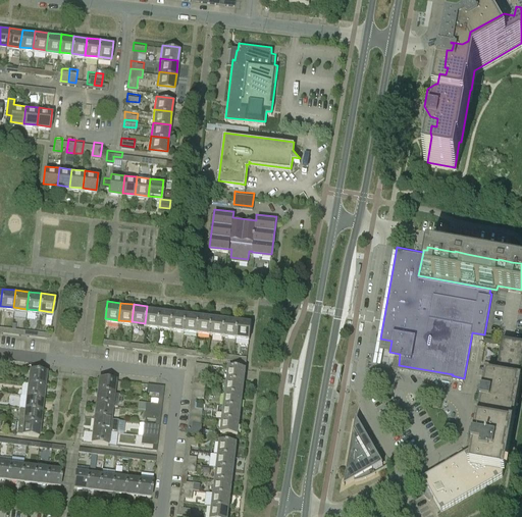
[(158,324),(160,307),(147,306),(145,323),(158,324)]
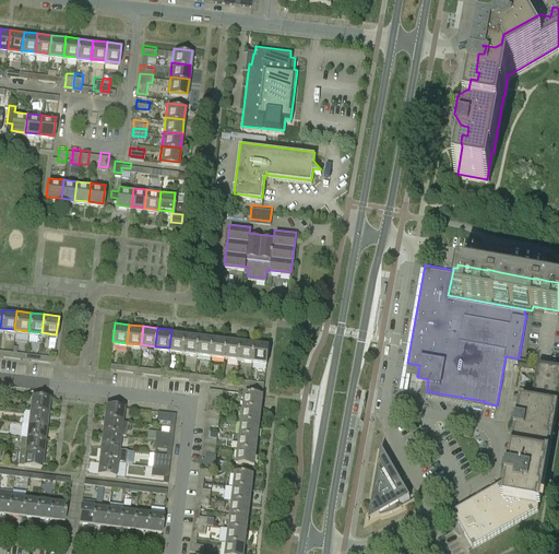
[(182,350),(185,331),(171,329),(169,348),(182,350)]
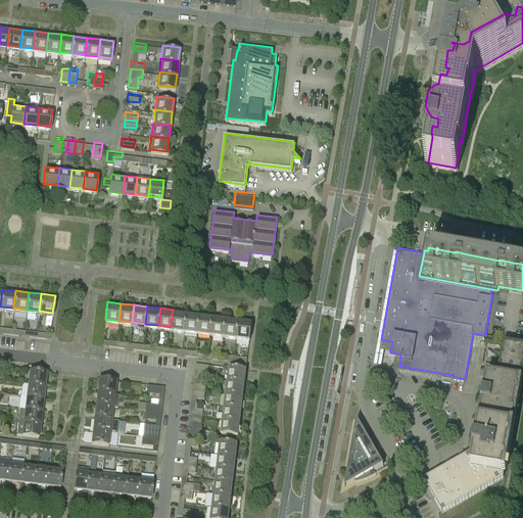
[(184,329),(186,311),(173,310),(171,327),(184,329)]
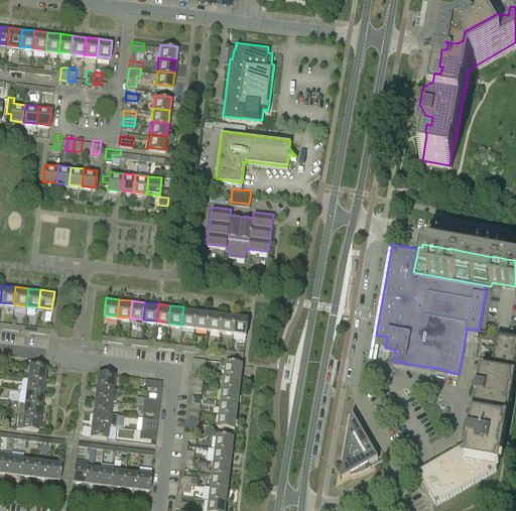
[(195,326),(197,308),(183,306),(181,325),(195,326)]
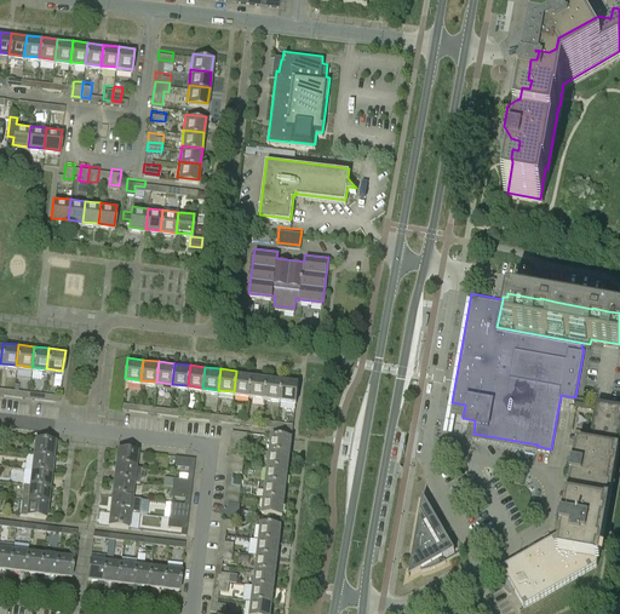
[(250,394),(252,372),(236,371),(234,391),(250,394)]
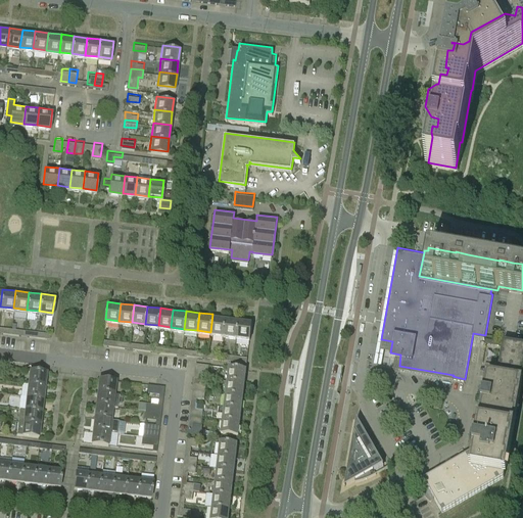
[(223,333),(225,316),(212,314),(210,332),(223,333)]
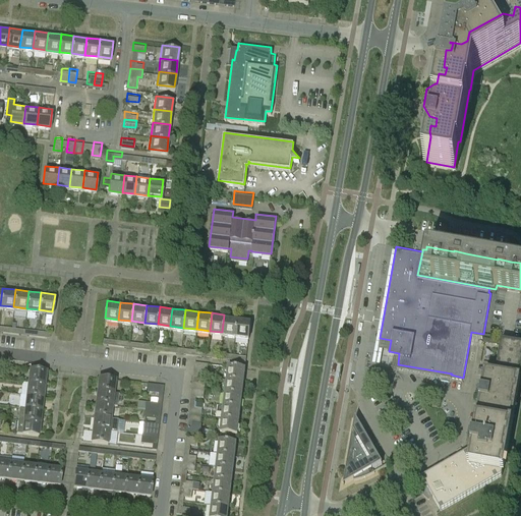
[(235,334),(237,317),(224,314),(222,332),(235,334)]
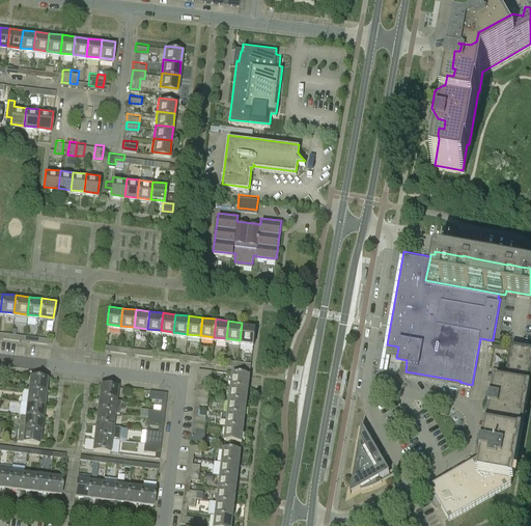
[(253,341),(255,324),(242,323),(240,340),(253,341)]
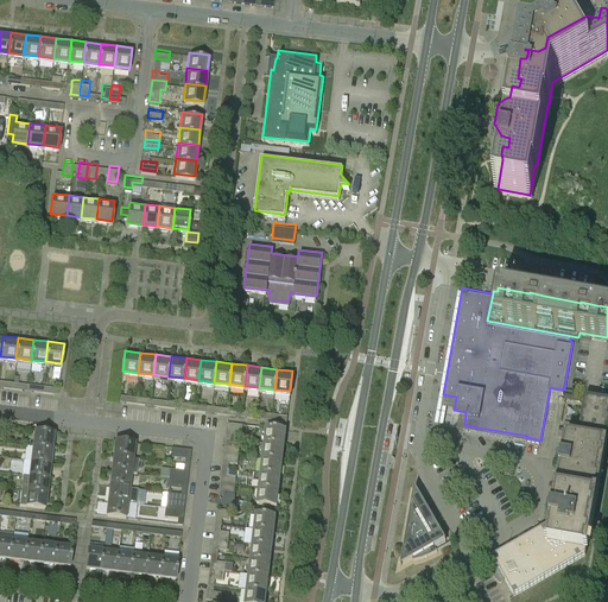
[(514,593),(517,591),(586,551),(607,422),(607,397),(587,393),(580,431),(567,429),(564,445),(567,445),(567,451),(559,450),(557,462),(562,462),(555,499),(557,500),(557,506),(550,505),(548,515),(552,517),(551,523),(546,521),(492,553),(499,565),(493,571),(499,578),(505,575),(506,577),(514,593)]
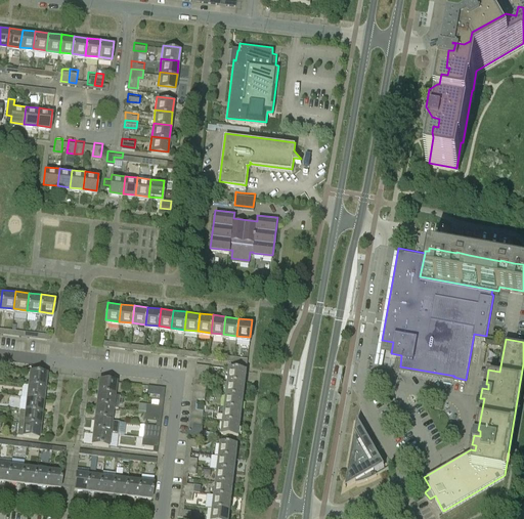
[(209,362),(195,360),(194,369),(208,370),(209,362)]
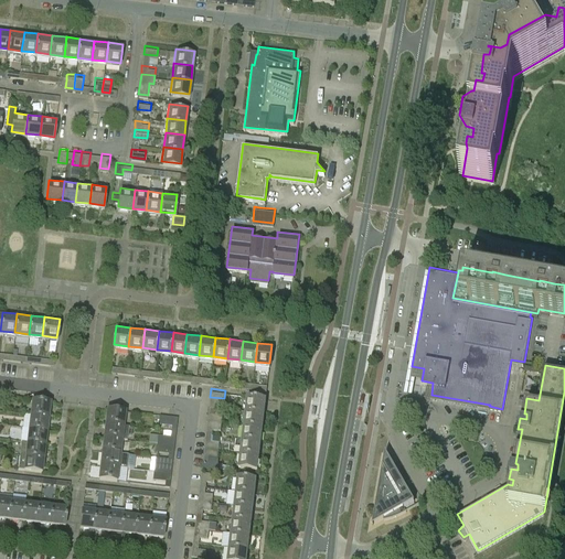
[(245,407),(264,409),(266,395),(247,393),(245,407)]
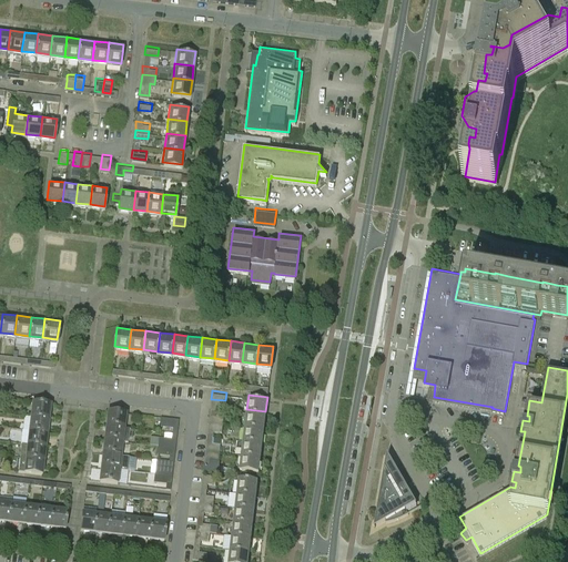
[(31,412),(49,415),(51,400),(33,398),(31,412)]
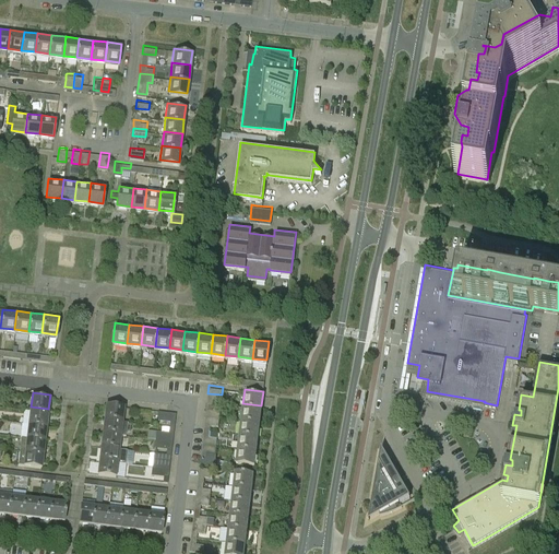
[(105,415),(122,417),(125,404),(107,402),(105,415)]
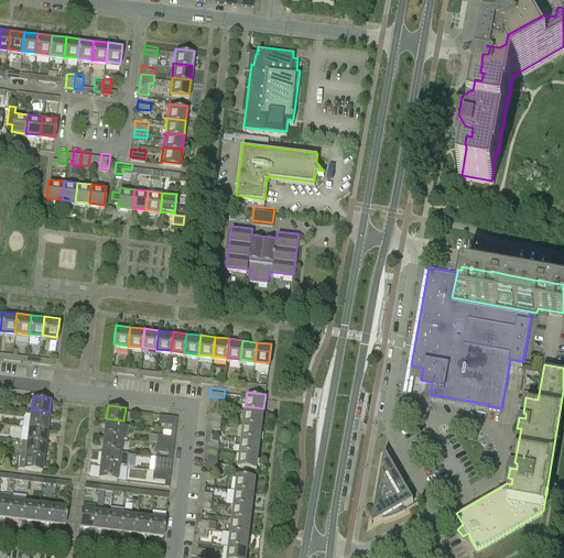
[(262,423),(263,408),(245,406),(243,420),(262,423)]
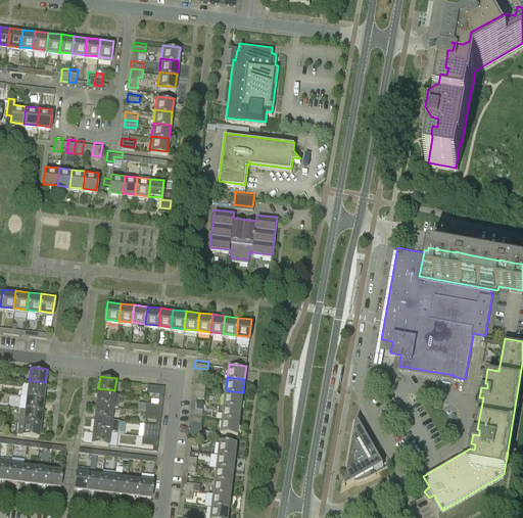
[(192,386),(205,387),(205,380),(193,378),(192,386)]
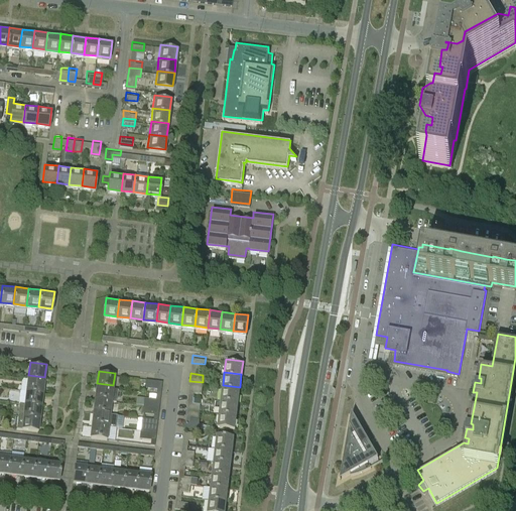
[(27,388),(43,390),(44,377),(28,375),(27,388)]
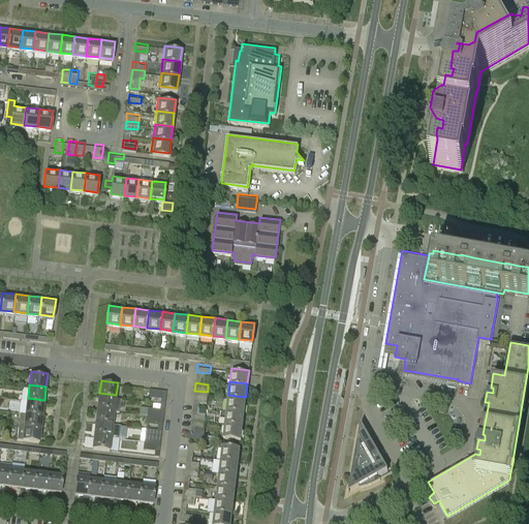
[(165,396),(166,388),(150,386),(149,394),(165,396)]
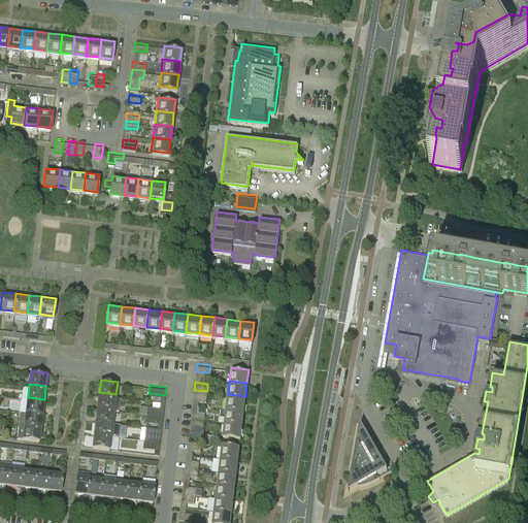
[(194,390),(193,397),(206,399),(207,391),(194,390)]
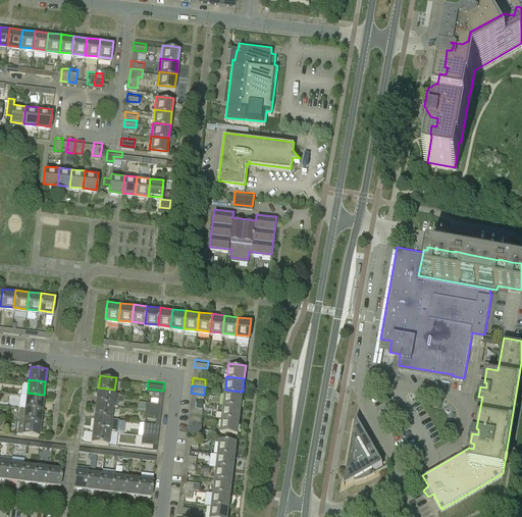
[(119,391),(114,390),(98,388),(97,401),(113,403),(117,403),(119,391)]
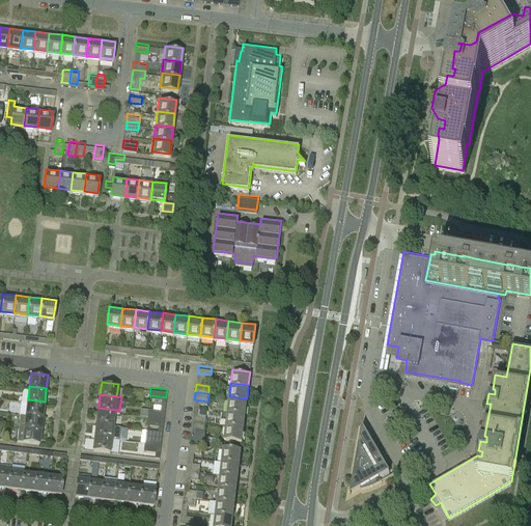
[(245,411),(247,398),(229,396),(227,409),(245,411)]
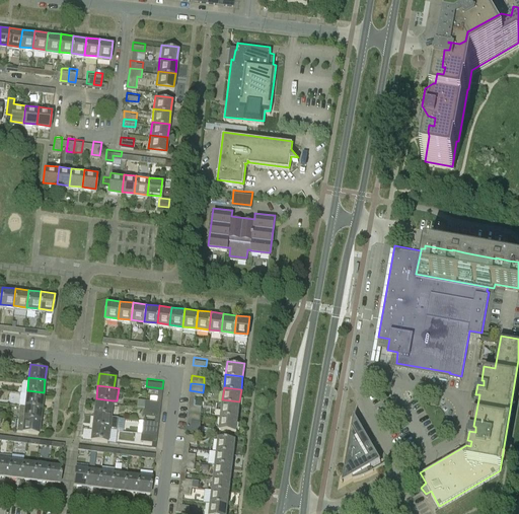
[(25,402),(42,405),(44,392),(27,390),(25,402)]
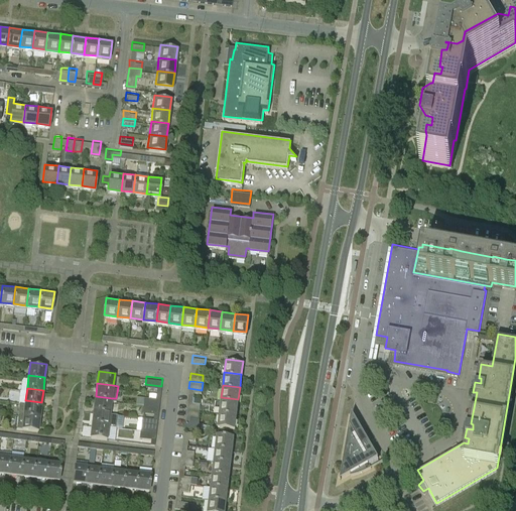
[(143,401),(159,403),(160,396),(144,394),(143,401)]
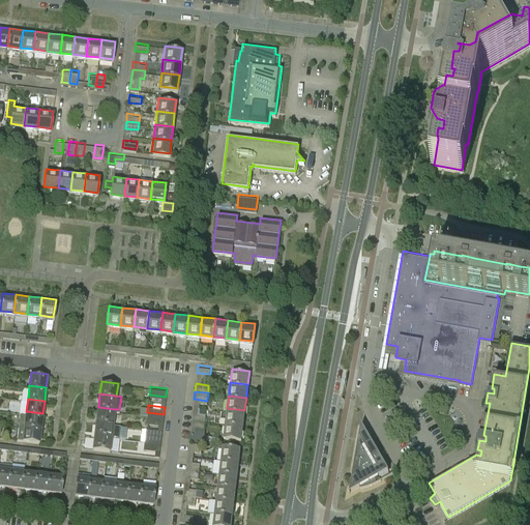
[(96,420),(113,421),(115,409),(98,407),(96,420)]
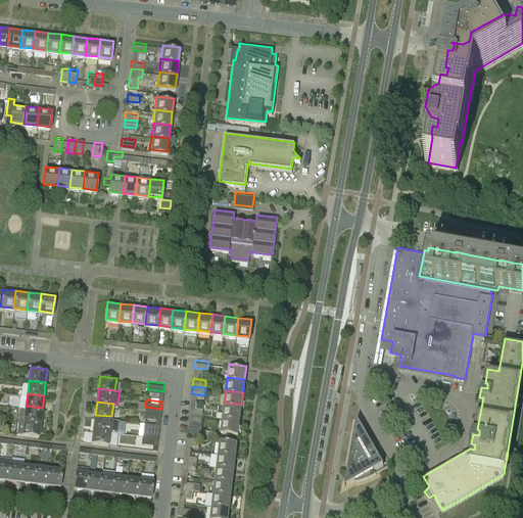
[(240,418),(241,405),(224,403),(223,416),(240,418)]
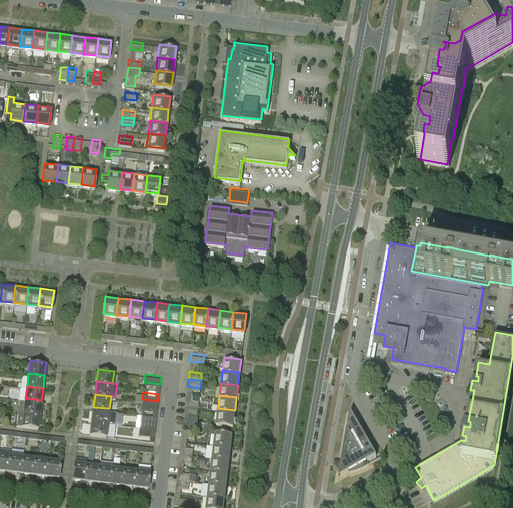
[(185,404),(198,406),(198,398),(186,397),(185,404)]
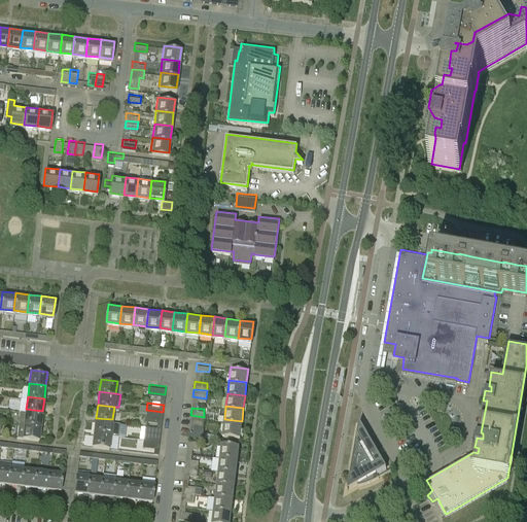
[(19,421),(41,424),(42,411),(26,409),(21,409),(19,421)]
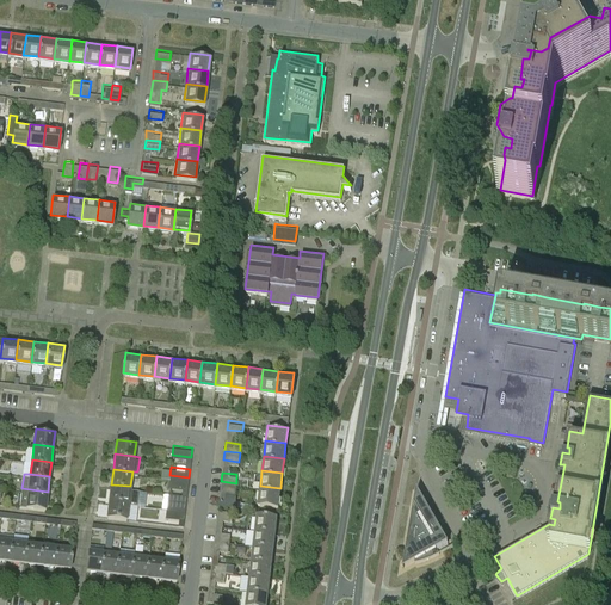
[(168,485),(187,487),(189,477),(170,475),(168,485)]
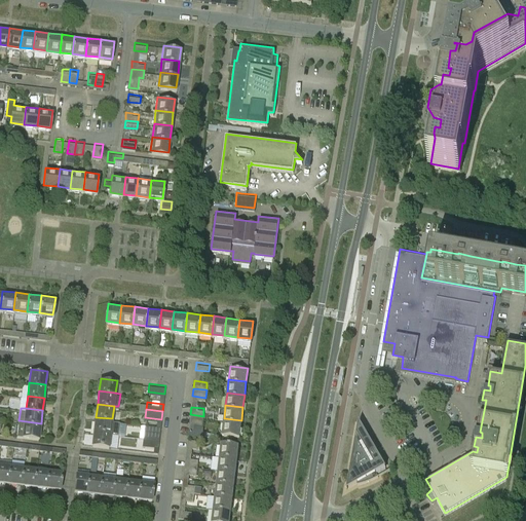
[(190,414),(189,422),(202,423),(203,416),(190,414)]
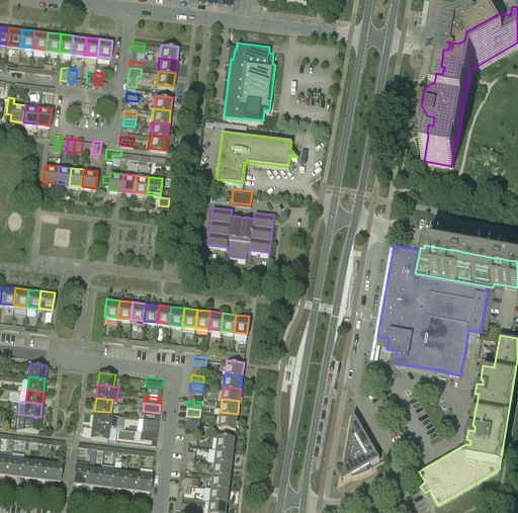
[(379,456),(361,425),(353,410),(341,479),(351,473),(351,474),(357,473),(361,472),(365,469),(368,468),(372,466),(369,461),(379,456)]
